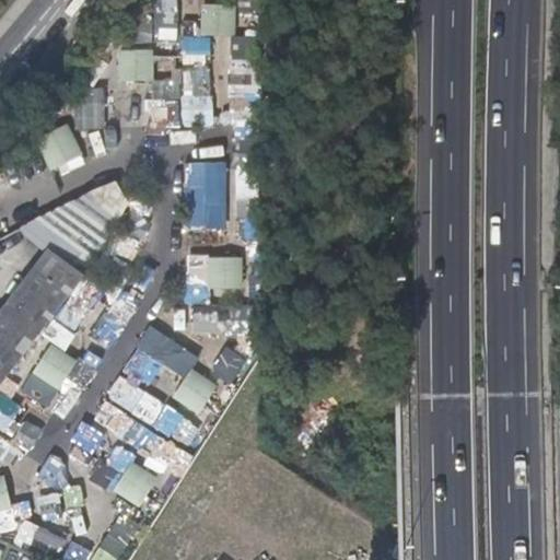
[(236,6),(201,6),(201,36),(235,37),(236,6)]
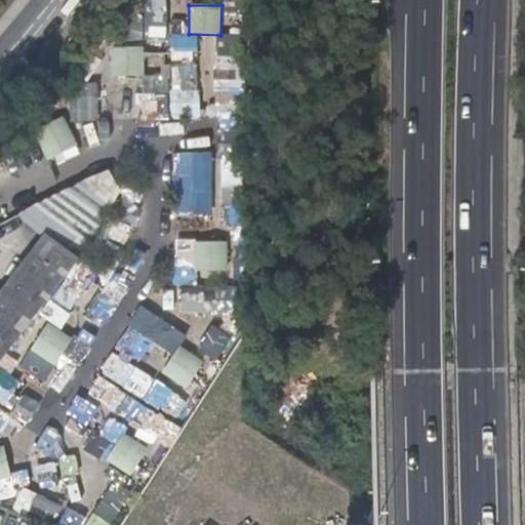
[(144,47),(111,48),(112,77),(144,76),(144,47)]
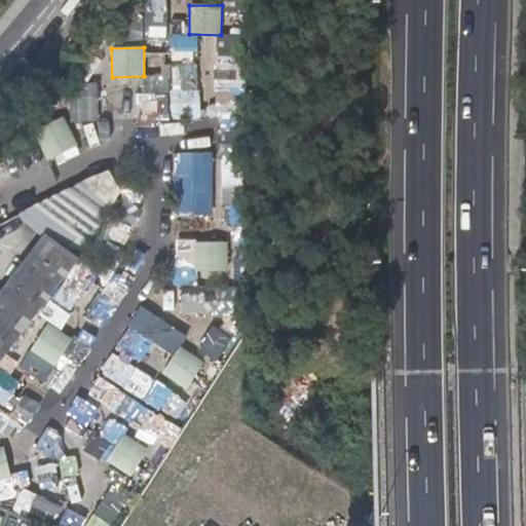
[(99,118),(165,118),(164,78),(98,79),(99,118)]
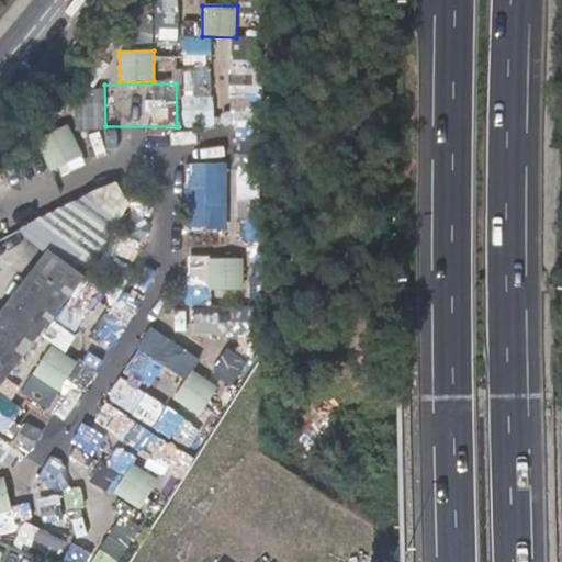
[(68,125),(36,141),(51,172),(83,157),(68,125)]
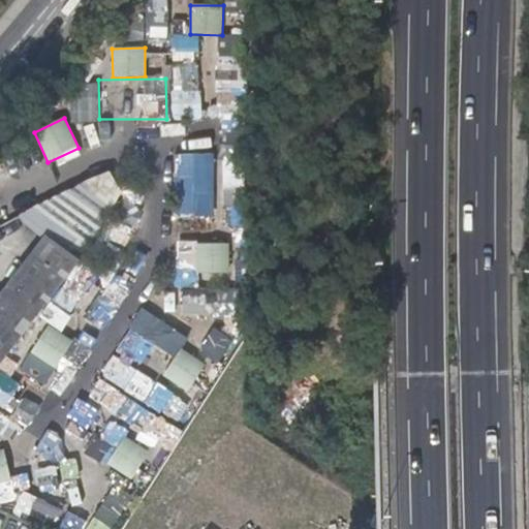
[(23,261),(47,274),(62,249),(43,237),(23,261)]
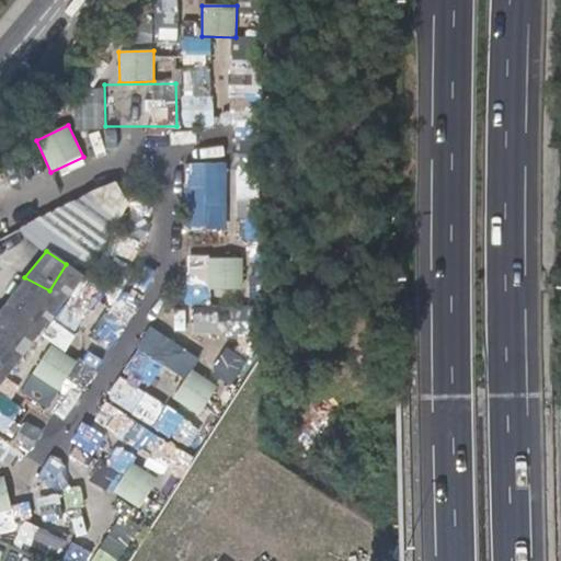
[(243,259),(208,259),(208,290),(243,289),(243,259)]
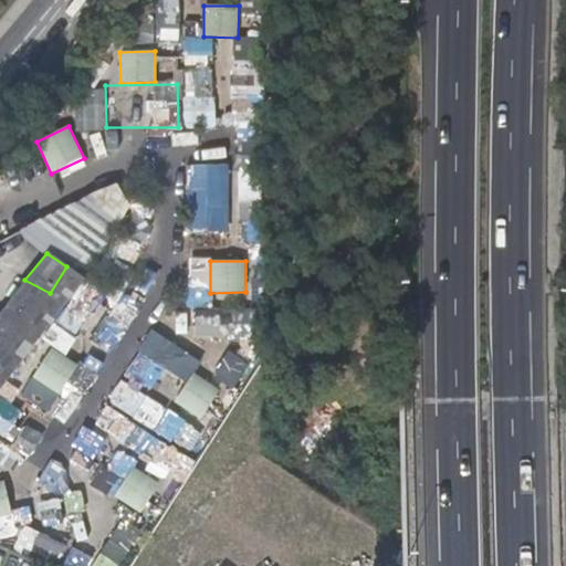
[(0,378),(50,293),(24,280),(0,312),(0,378)]
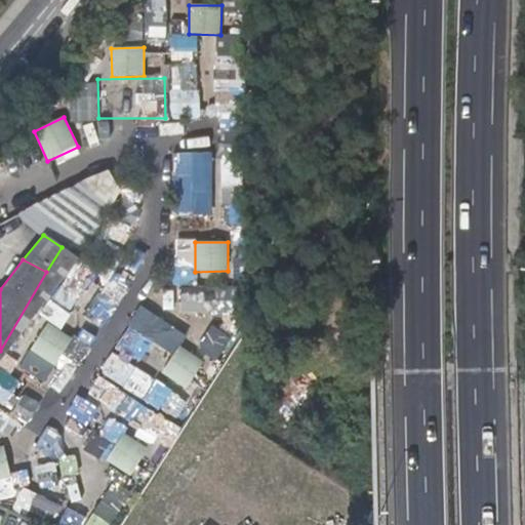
[(177,287),(176,320),(208,321),(209,288),(177,287)]
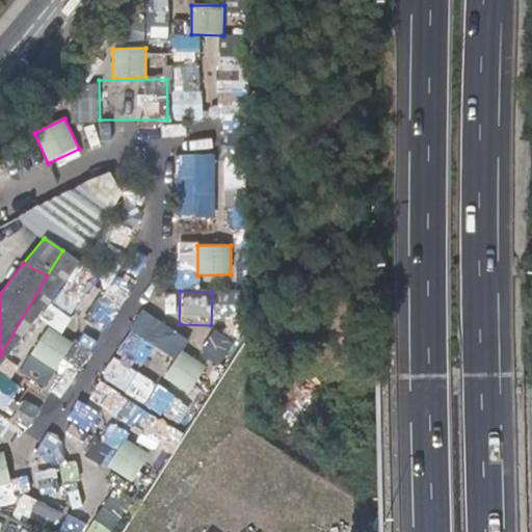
[(74,344),(49,328),(30,356),(55,372),(74,344)]
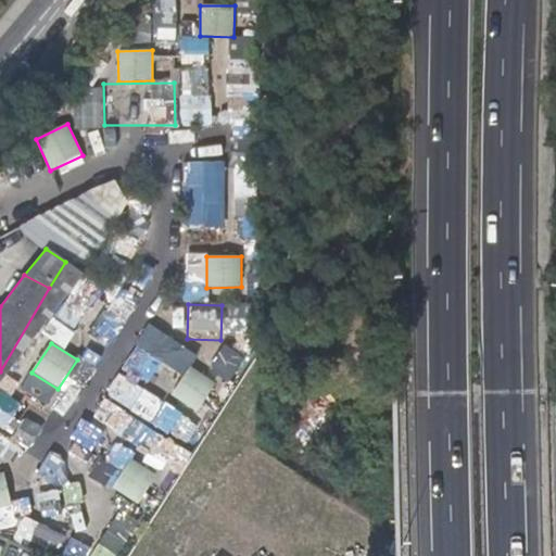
[(217,383),(189,365),(171,391),(199,411),(217,383)]
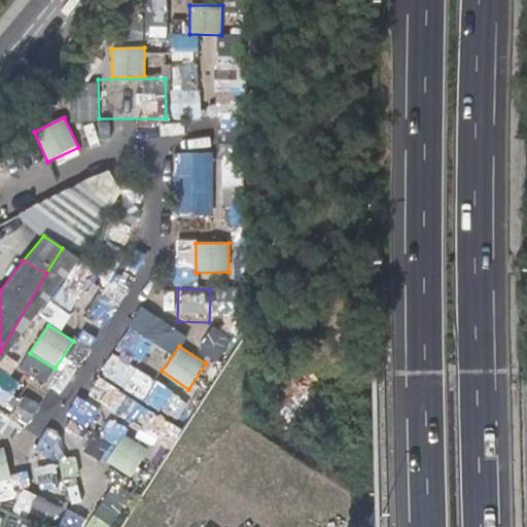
[(148,451),(124,434),(105,461),(130,478),(148,451)]
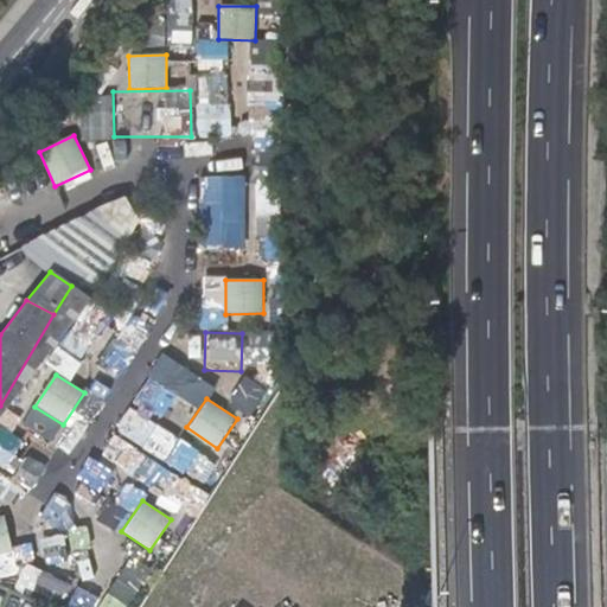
[(4,516),(0,516),(0,557),(12,555),(4,516)]
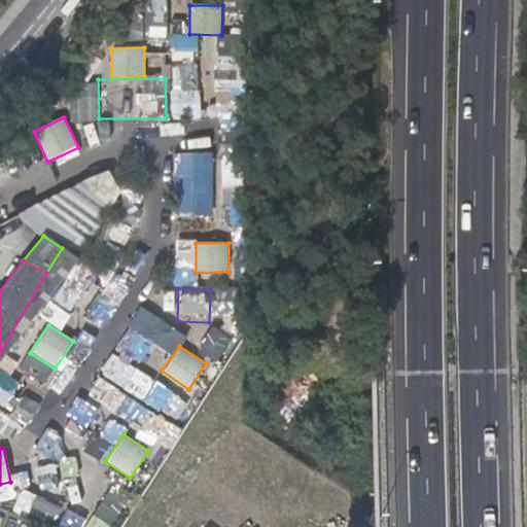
[(54,464),(25,471),(32,500),(61,493),(54,464)]
